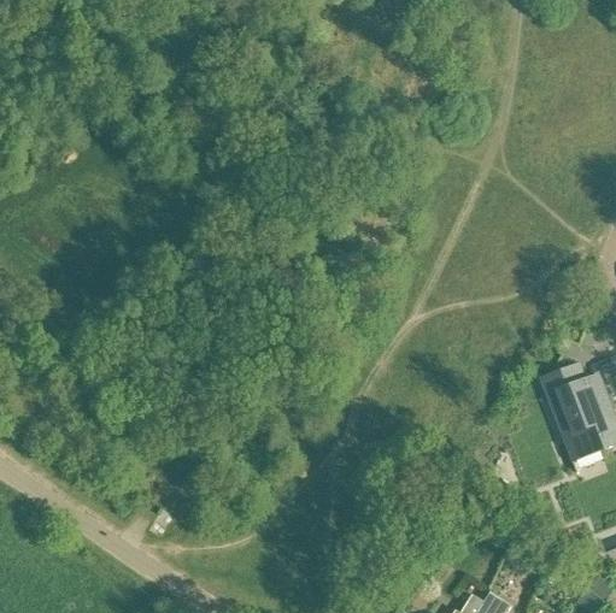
[(615,443),(615,422),(598,375),(586,379),(579,361),(539,377),(546,394),(556,390),(572,432),(562,436),(572,461),(615,443)]
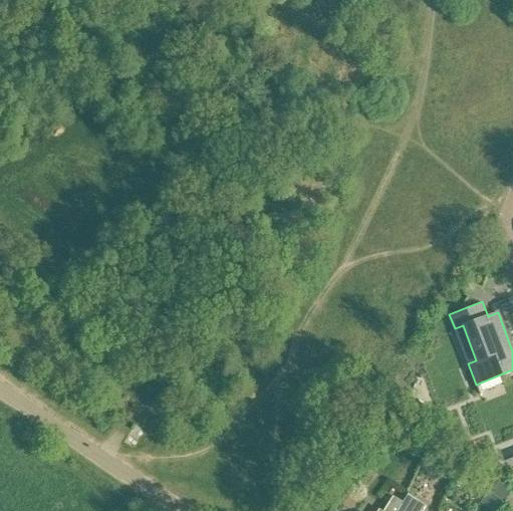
[(432,440),(427,450),(438,457),(444,447),(432,440)]
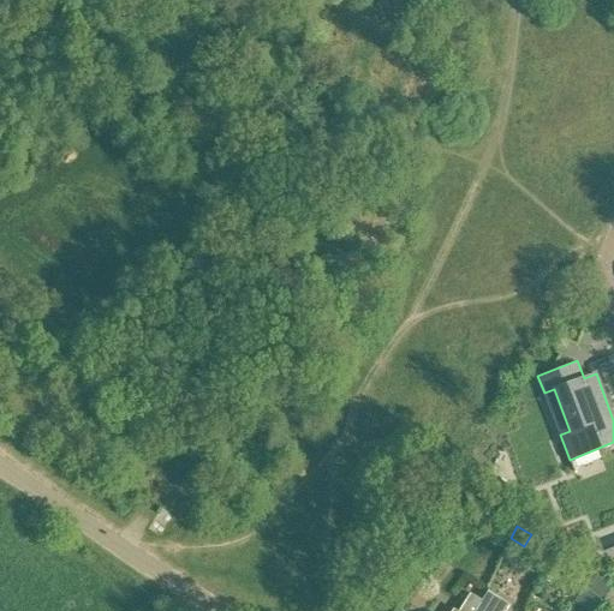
[(550,546),(535,537),(518,563),(535,573),(550,546)]
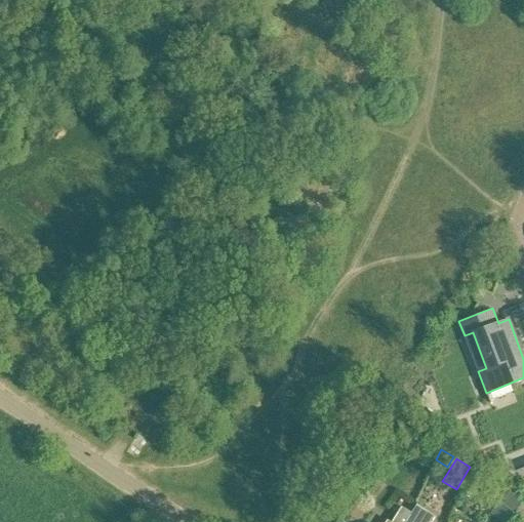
[(472,468),(465,482),(475,488),(483,473),(472,468)]
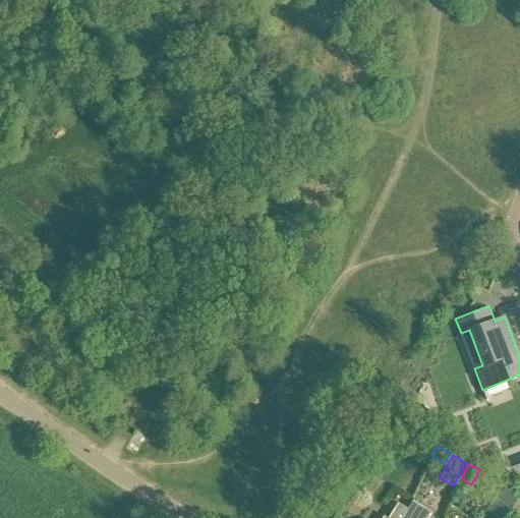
[(493,499),(511,509),(517,498),(499,487),(493,499)]
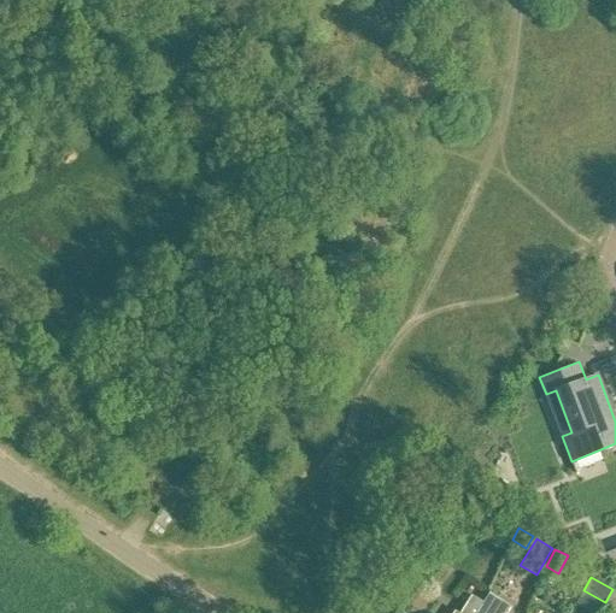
[(479,609),(476,612),(505,612),(511,606),(491,593),(484,603),(482,602),(479,609)]
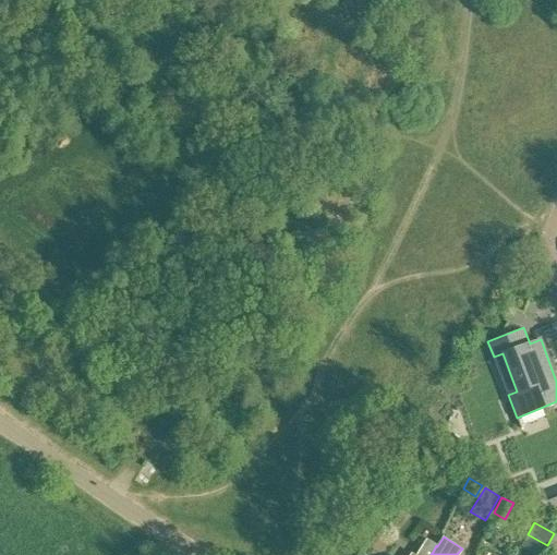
[(431,554),(433,552),(436,545),(427,540),(416,554),(414,554),(412,554),(411,554),(431,554)]
